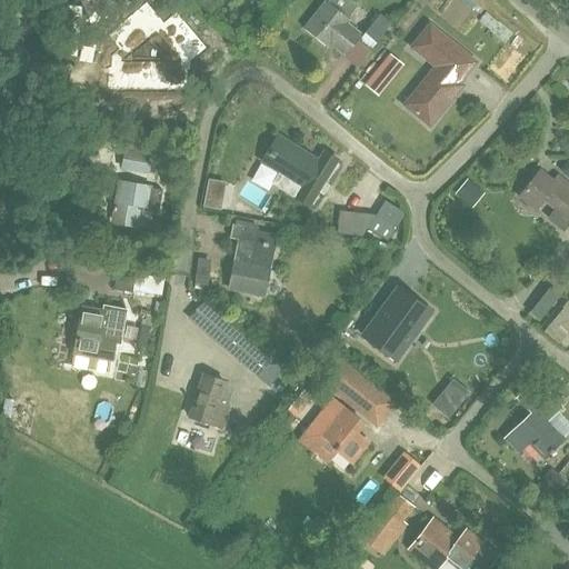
[(353,3),(349,0),(328,0),(328,2),(326,0),(303,28),(327,47),(330,43),(345,56),(361,35),(347,23),(349,20),(343,16),(353,3)]
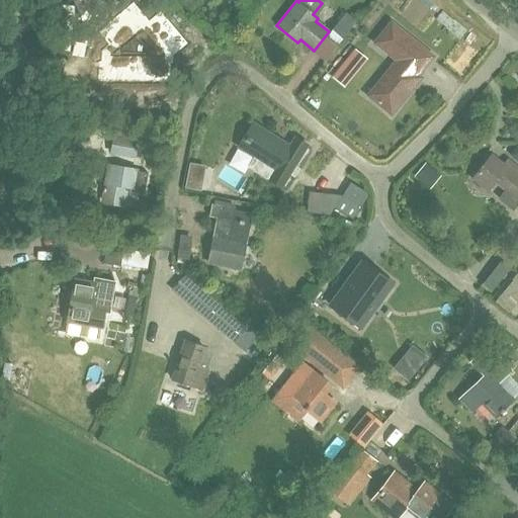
[(97,66),(97,68),(100,68),(100,84),(97,84),(97,86),(176,86),(176,84),(173,84),(173,68),(176,68),(176,66),(176,62),(178,61),(176,59),(183,54),(188,49),(190,50),(191,49),(163,15),(151,25),(149,22),(136,6),(98,38),(99,40),(102,37),(110,48),(108,51),(103,54),(103,59),(103,66),(99,66),(97,66)]
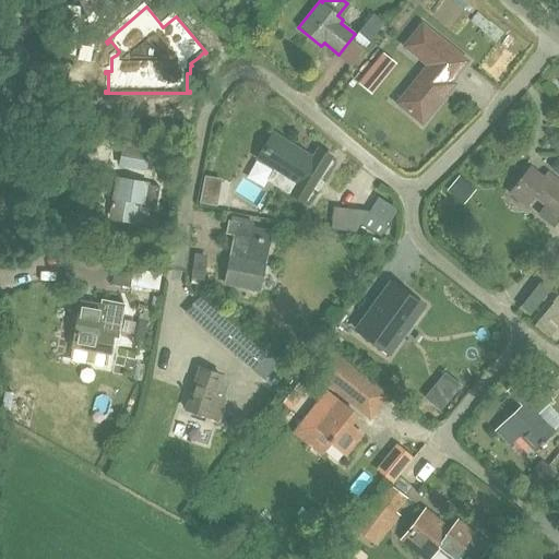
[(377,32),(366,24),(355,37),(366,46),(377,32)]
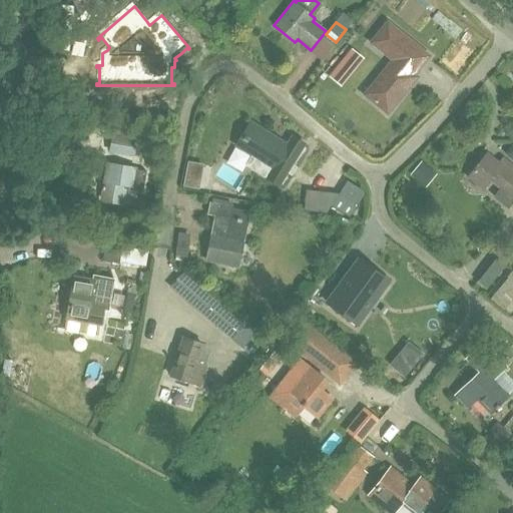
[(395,60),(366,95),(388,113),(417,78),(414,76),(429,57),(388,24),(373,43),(395,60)]
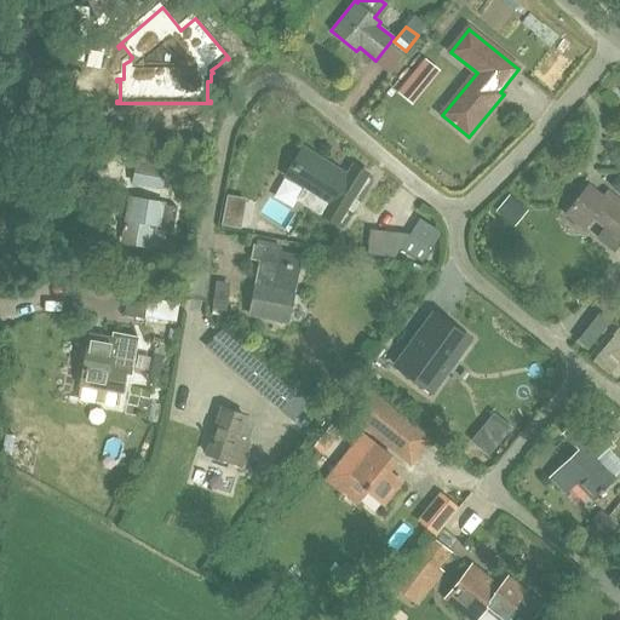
[(424,86),(436,72),(425,62),(413,78),(424,86)]
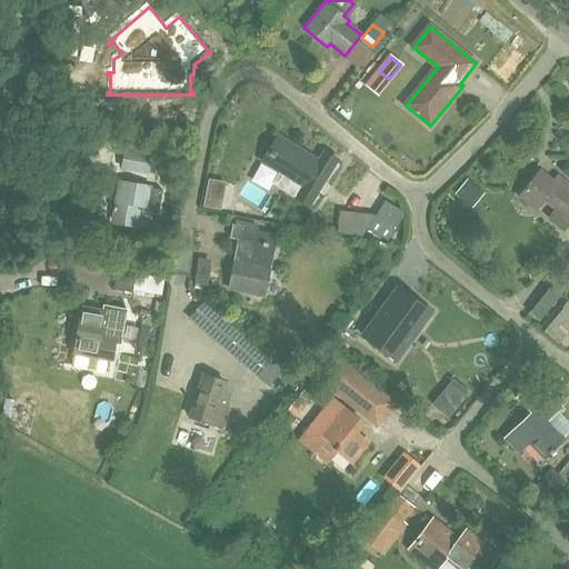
[(320,159),(280,133),(261,163),(279,175),(273,185),(310,207),(339,160),(326,151),(320,159)]
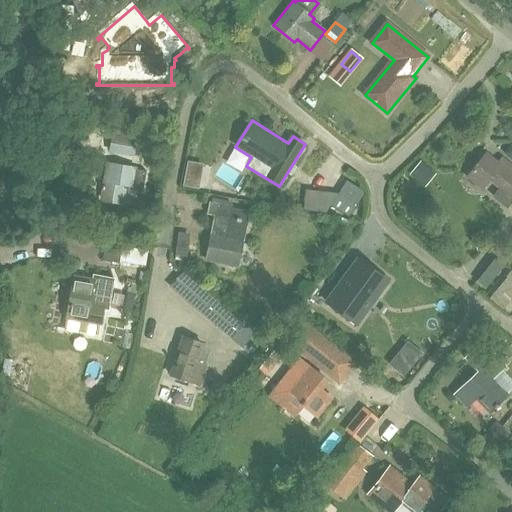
[(110,152),(137,157),(140,142),(134,141),(137,128),(115,123),(110,152)]
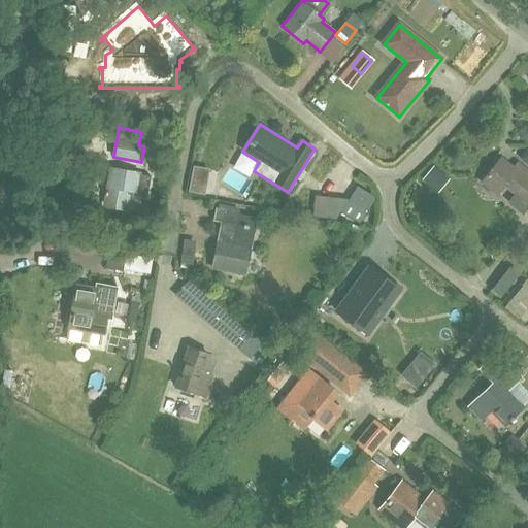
[(522,216),(527,208),(527,172),(518,164),(513,169),(502,160),(484,182),(499,194),(506,185),(517,193),(507,203),(522,216)]
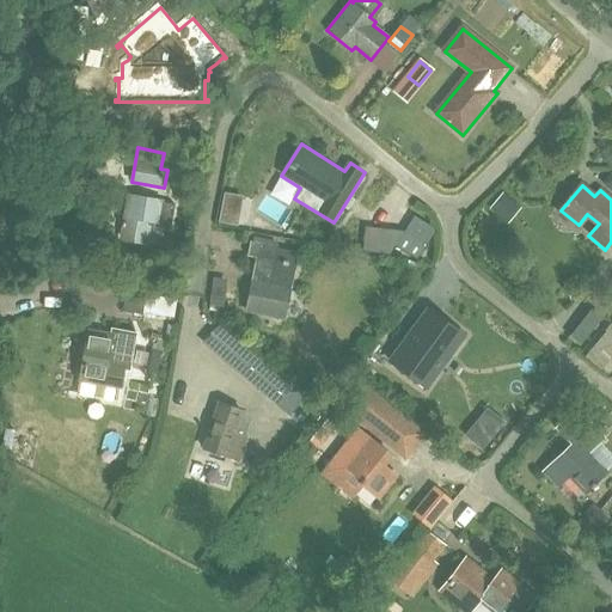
[(150,226),(172,231),(178,202),(135,194),(133,208),(129,207),(124,234),(147,239),(150,226)]
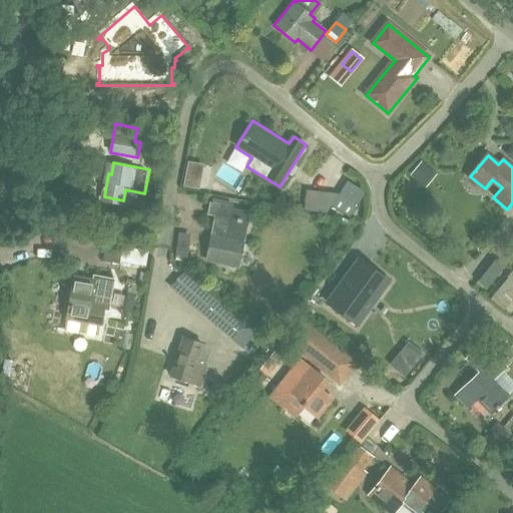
[(420,162),(411,174),(419,180),(428,168),(420,162)]
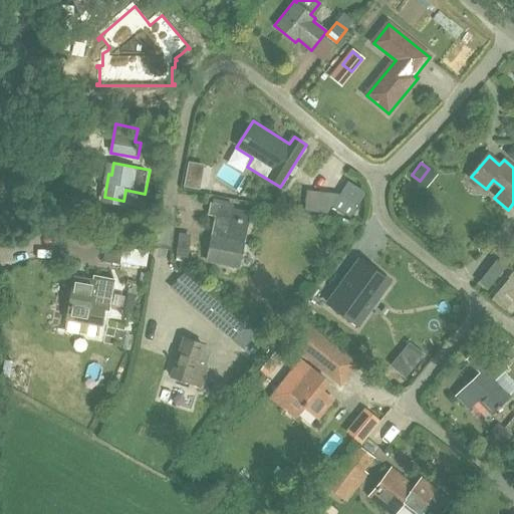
[(200,190),(201,181),(186,178),(184,187),(200,190)]
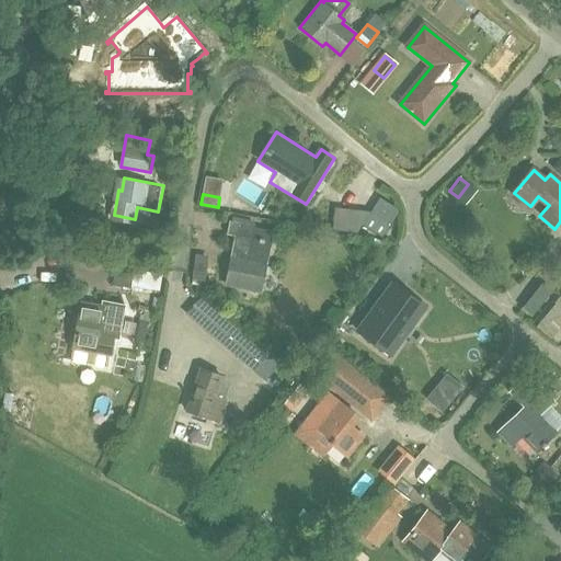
[(373,212),(364,226),(385,238),(392,224),(400,212),(379,199),(373,212)]
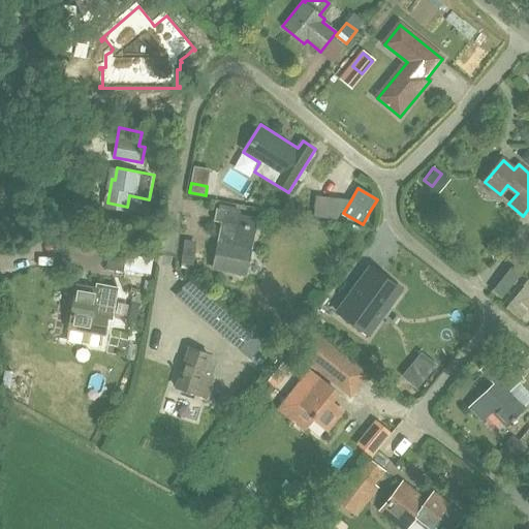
[(246,277),(260,219),(218,210),(216,221),(224,223),(213,269),(246,277)]
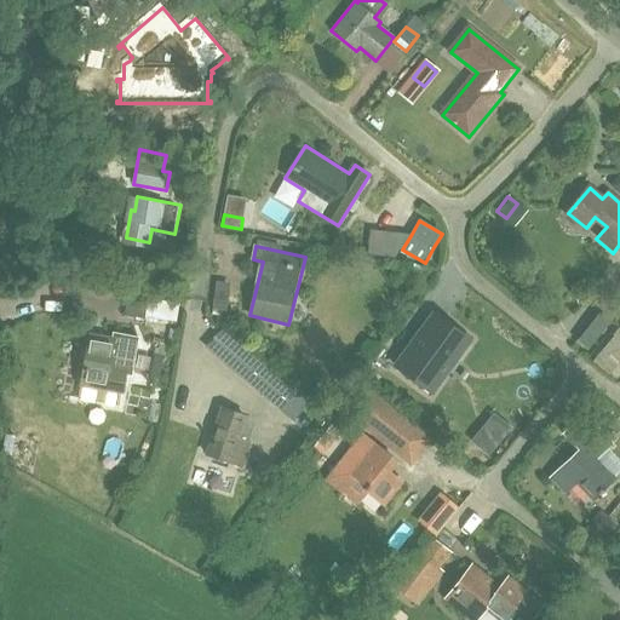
[(127,294),(125,314),(144,316),(147,297),(127,294)]
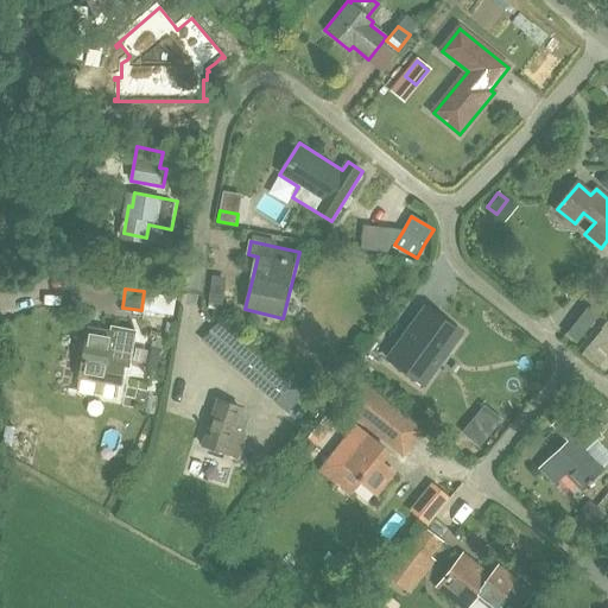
[(175,316),(177,298),(146,292),(141,310),(175,316)]
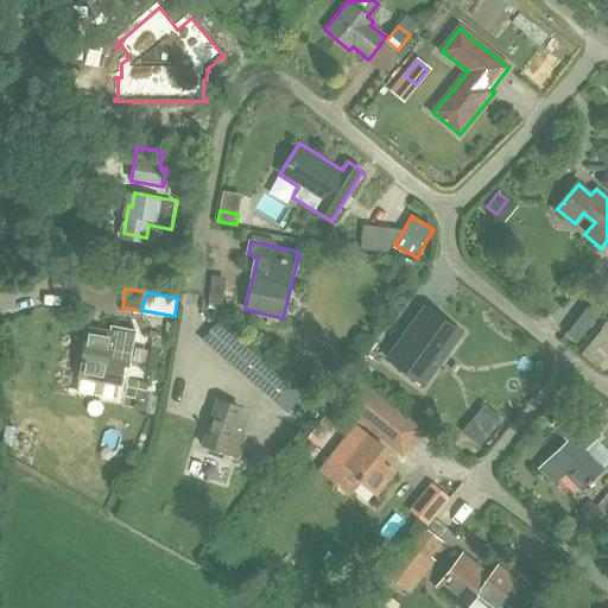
[(425,308),(388,358),(423,382),(460,331),(425,308)]
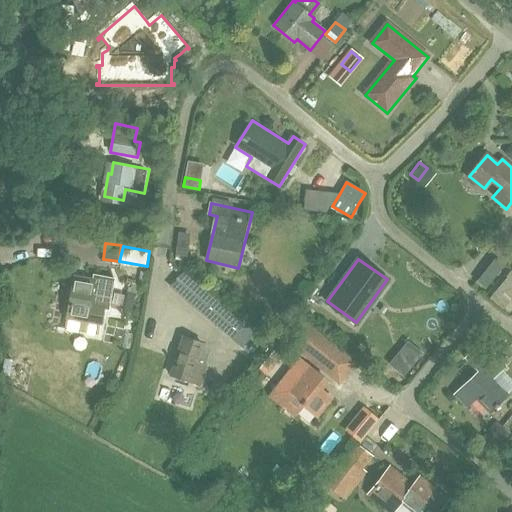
[(181,271),(169,287),(232,339),(244,324),(181,271)]
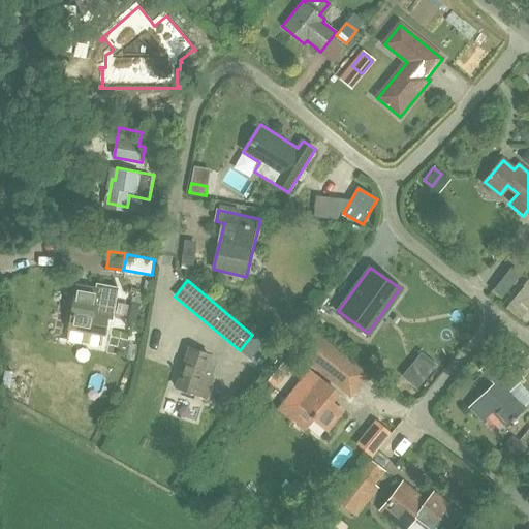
[(78,283),(67,331),(71,331),(103,337),(106,337),(109,320),(113,321),(119,288),(96,283),(95,286),(78,283)]
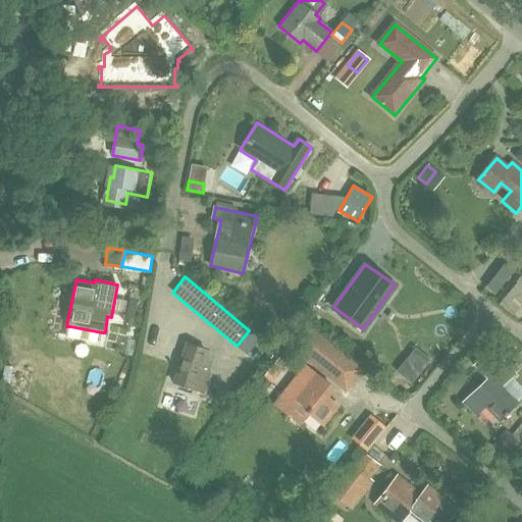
[(135,289),(133,299),(138,300),(140,290),(137,290),(138,286),(129,284),(128,288),(135,289)]
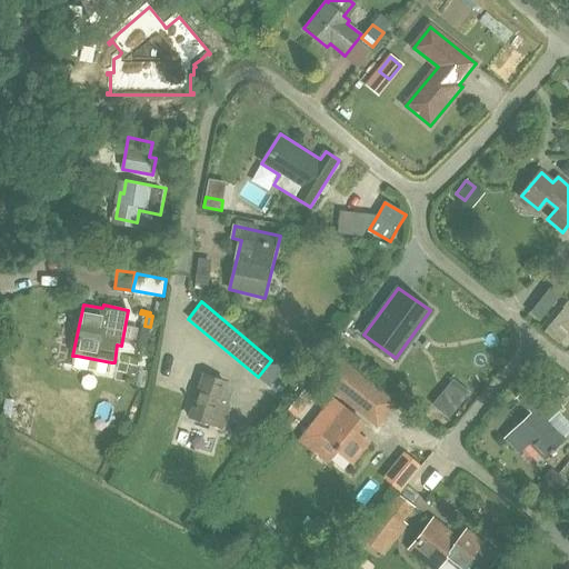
[(332,351),(312,377),(360,413),(379,389),(332,351)]
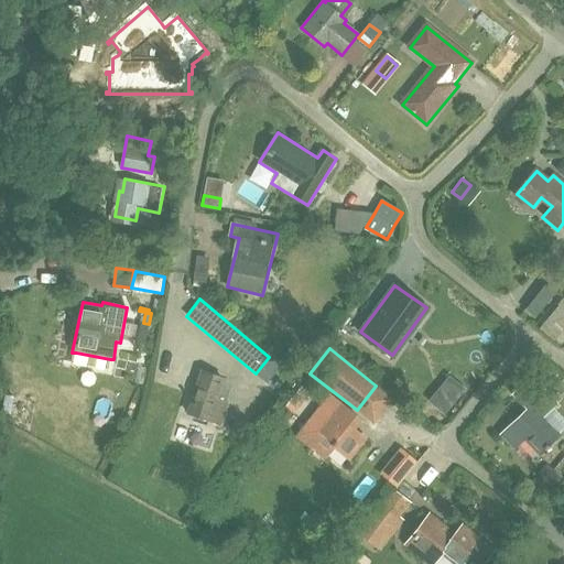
[(202,371),(188,413),(221,424),(228,402),(216,399),(223,378),(202,371)]
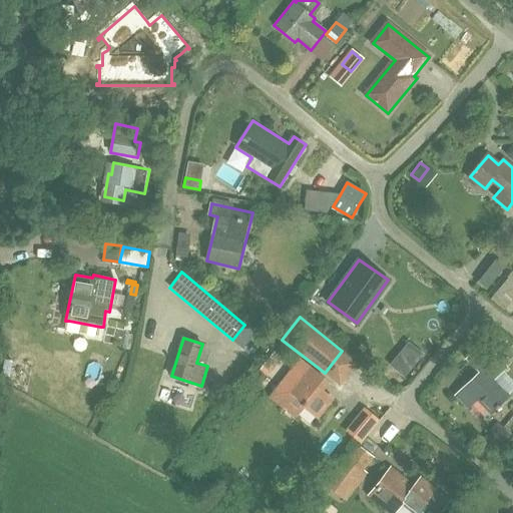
[(495,380),(504,371),(509,367),(483,342),(469,356),(482,369),(454,396),(469,410),(478,402),(490,414),(509,394),(495,380)]
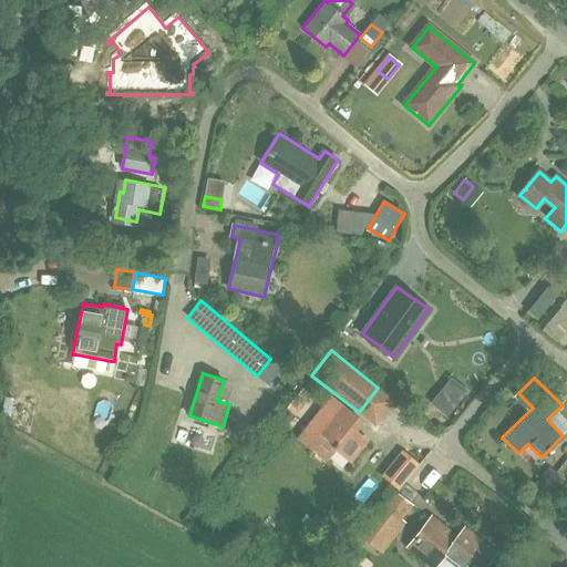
[(317,390),(308,382),(288,409),(296,415),(317,390)]
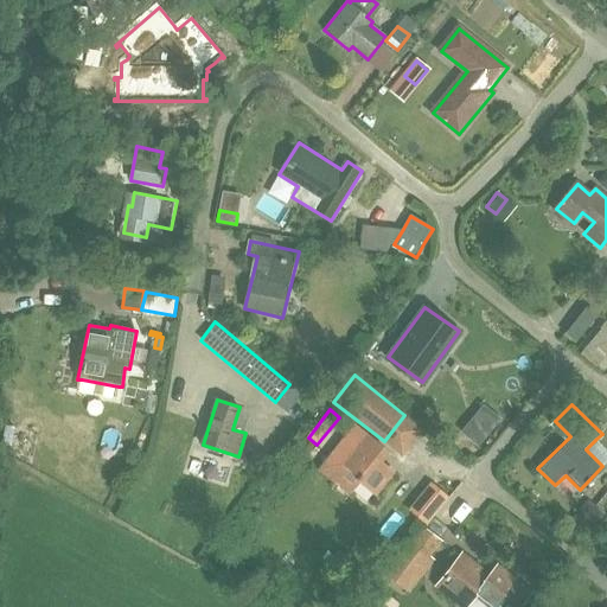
[(474,416),(461,432),(479,447),(492,430),(474,416)]
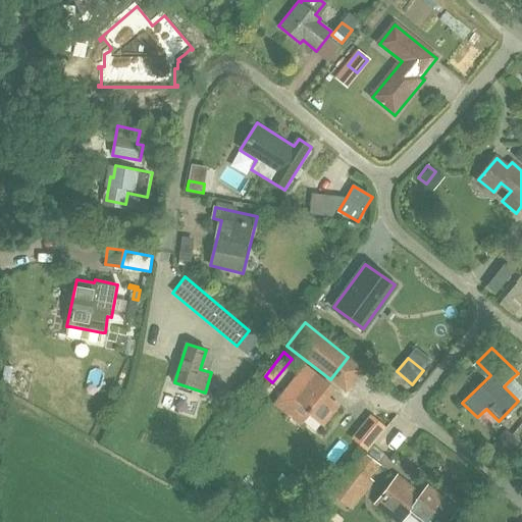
[(311,410),(309,413),(324,425),(338,406),(323,394),(330,384),(306,366),(286,392),(311,410)]
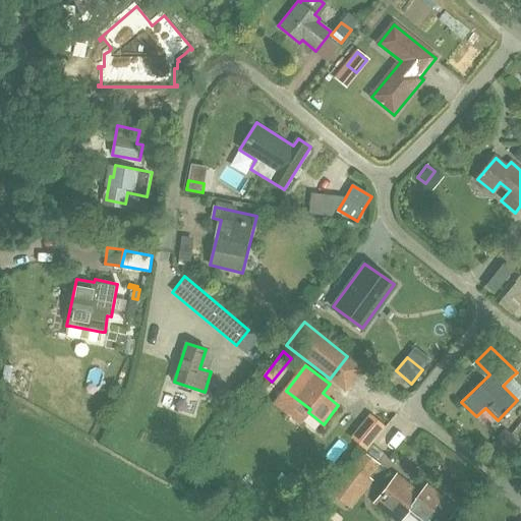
[(369,415),(360,428),(353,438),(368,448),(385,426),(369,415)]
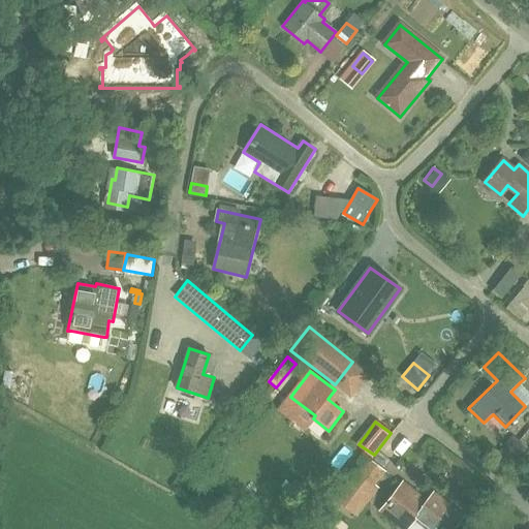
[(528,447),(527,446),(519,440),(514,436),(498,454),(514,466),(528,447)]
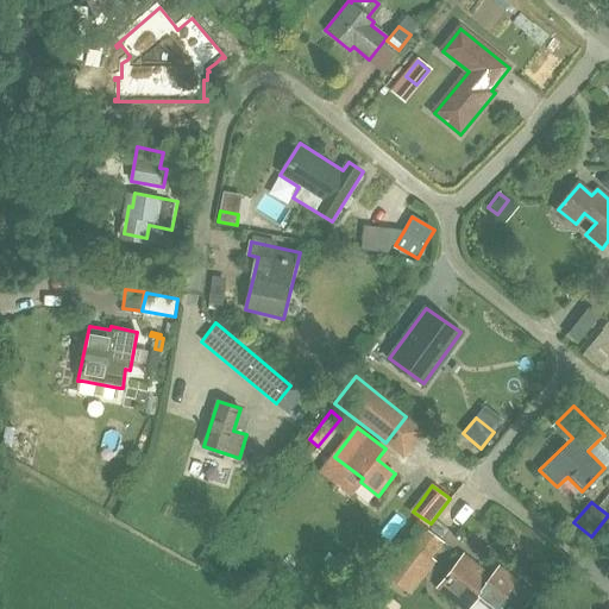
[(381,533),(390,541),(406,522),(396,514),(381,533)]
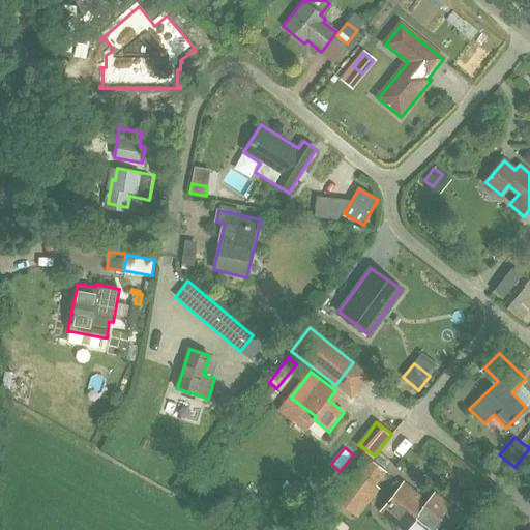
[(387,473),(373,462),(358,480),(373,492),(387,473)]
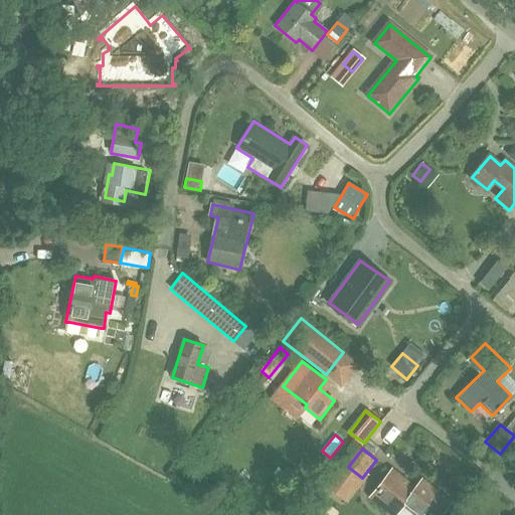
[(348,467),(335,484),(354,498),(367,481),(362,478),(348,467)]
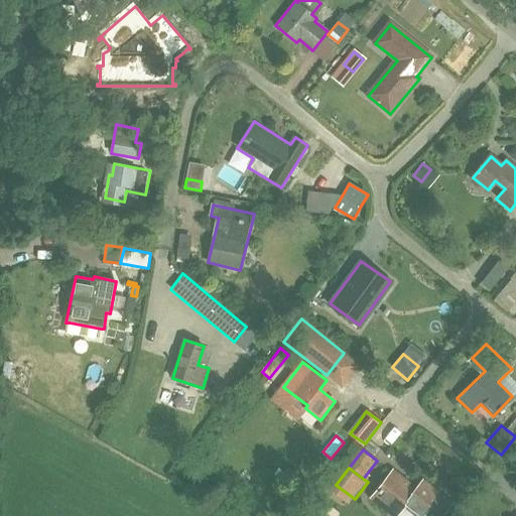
[(440,515),(450,503),(423,481),(418,488),(406,479),(403,482),(391,473),(374,495),(377,498),(376,500),(386,508),(388,506),(397,513),(405,504),(420,515),(440,515)]
